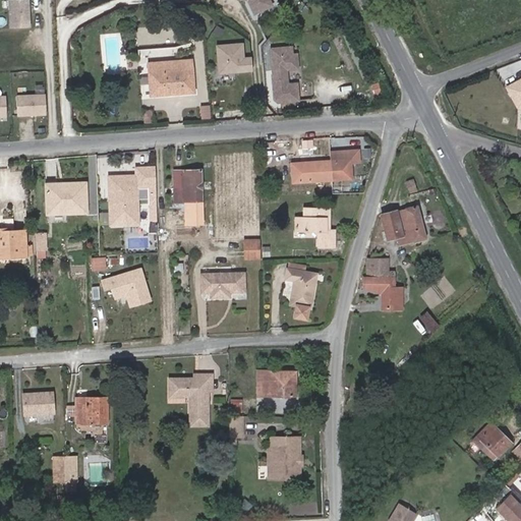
[(27,0),(8,0),(10,26),(30,25),(27,0)]
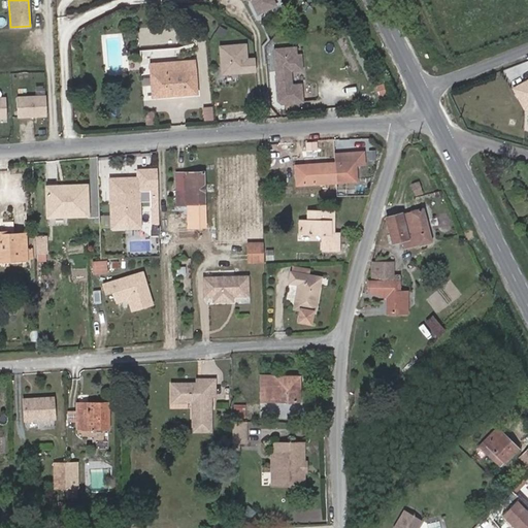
[(249,0),(258,21),(286,8),(282,0),(273,0),(275,4),(258,12),(254,1),(254,0),(249,0)]
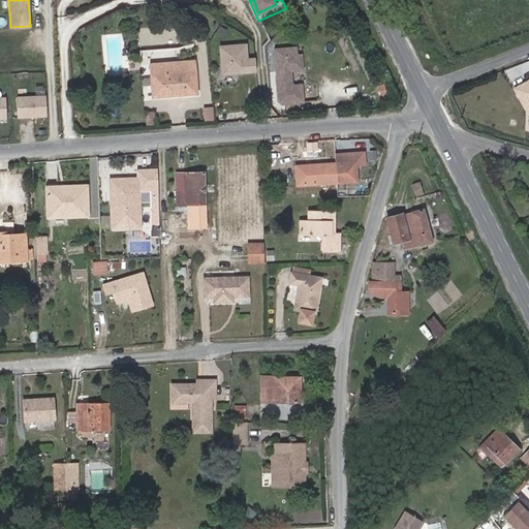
[(254,0),(254,1),(258,12),(276,4),(274,0),(254,0)]
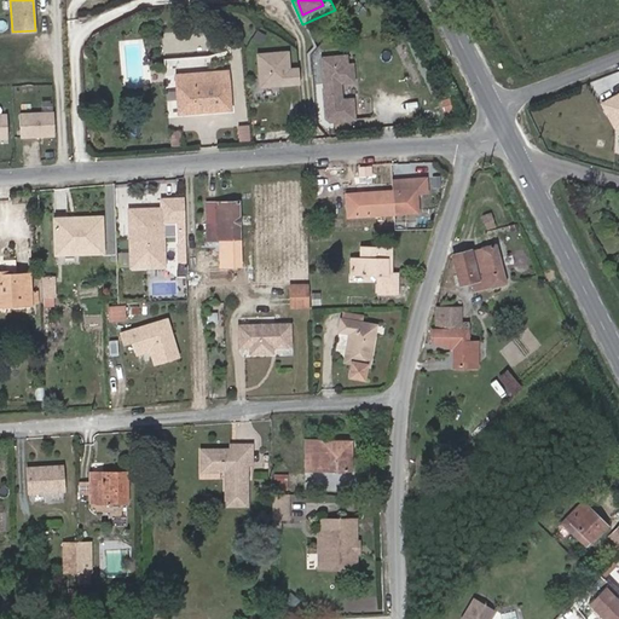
[(288,51),(258,53),(260,88),(300,85),(299,69),(289,69),(288,51)]
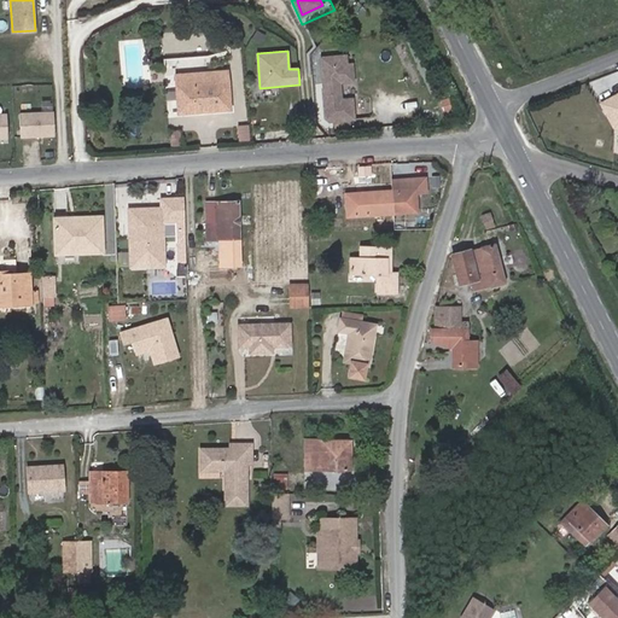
[(167,58),(168,68),(205,64),(205,54),(167,58)]
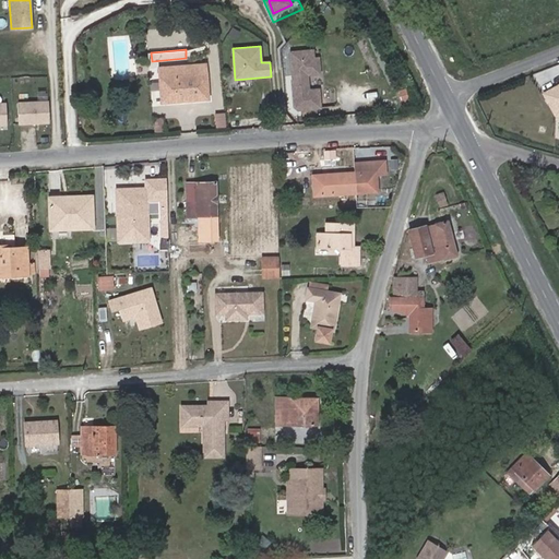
[(295,107),(298,109),(320,108),(319,91),(308,91),(307,74),(320,74),(319,59),(313,59),(313,51),(292,52),(293,73),(296,75),(298,75),(298,80),(294,80),(295,107)]
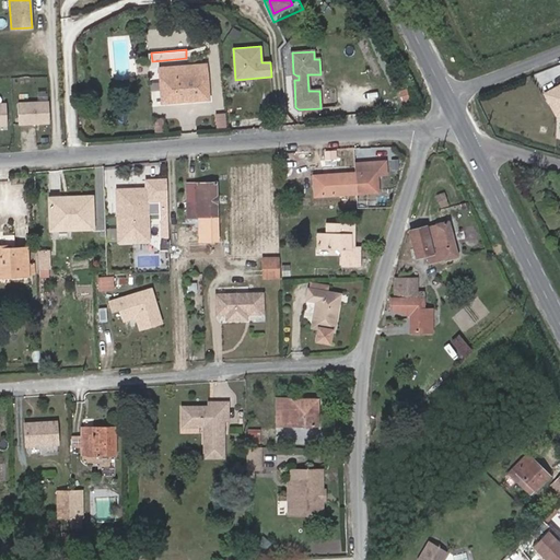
[(142,65),(147,59),(140,56),(137,61),(142,65)]
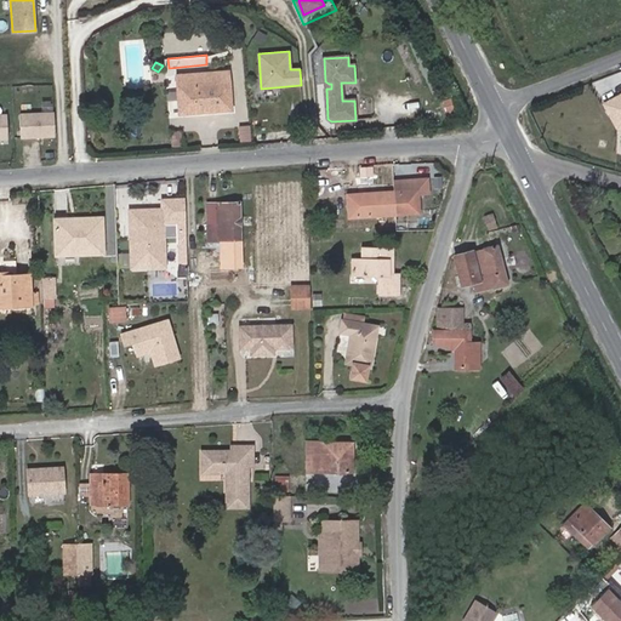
[(232,110),(228,70),(176,75),(180,114),(232,110)]
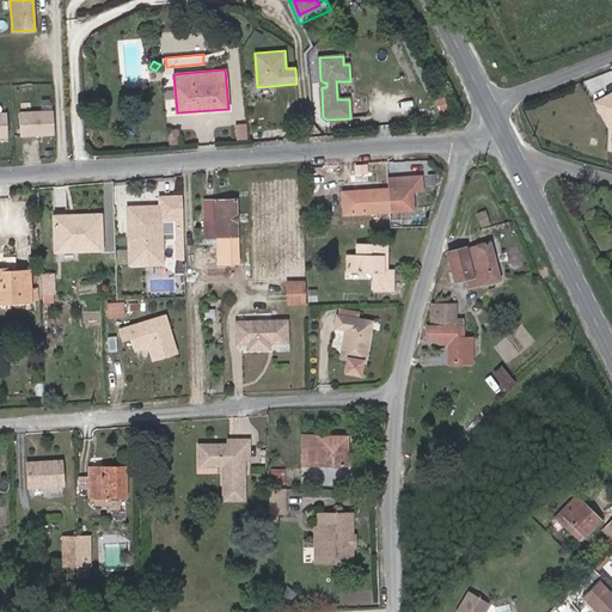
[(611,91),(597,101),(603,110),(609,106),(611,112),(611,91)]
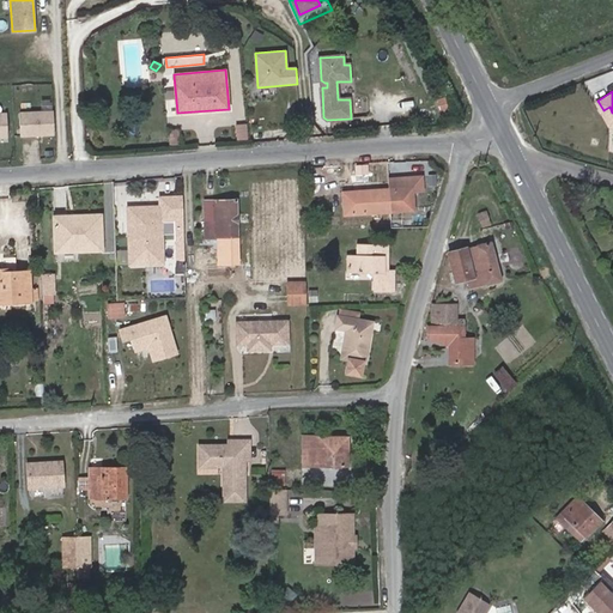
[(54,134),(53,111),(19,114),(20,135),(54,134)]
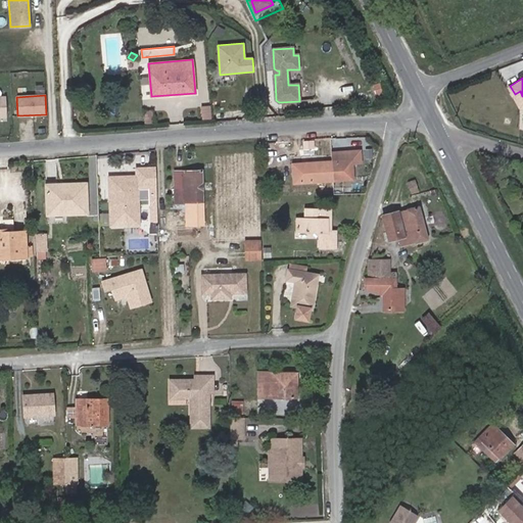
[(209,106),(201,107),(202,120),(210,119),(209,106)]
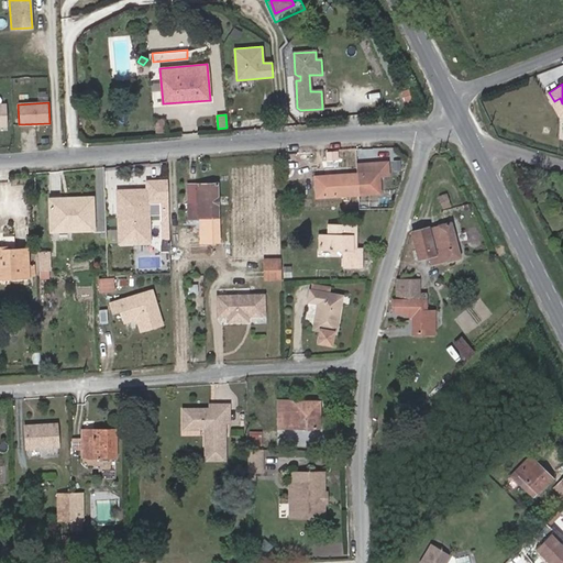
[(164,133),(163,120),(154,120),(156,134),(164,133)]
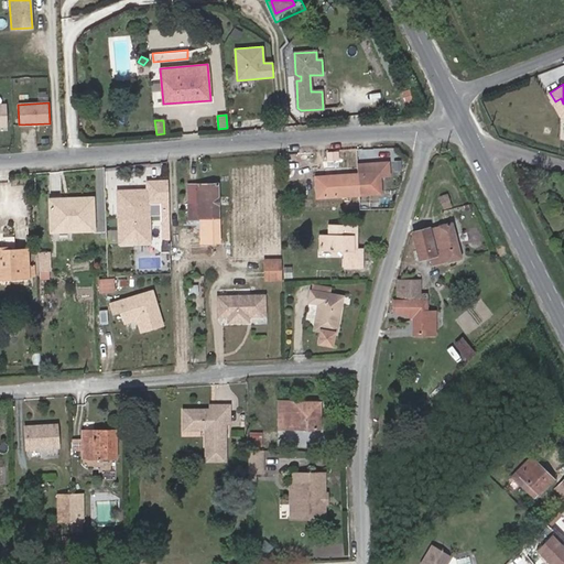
[(338,160),(337,151),(327,152),(327,161),(338,160)]
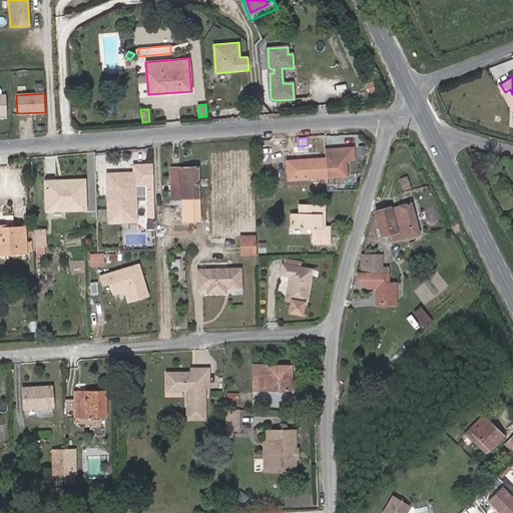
[(325,158),(287,161),(289,179),(347,175),(346,159),(351,159),(350,147),(324,149),(325,158)]
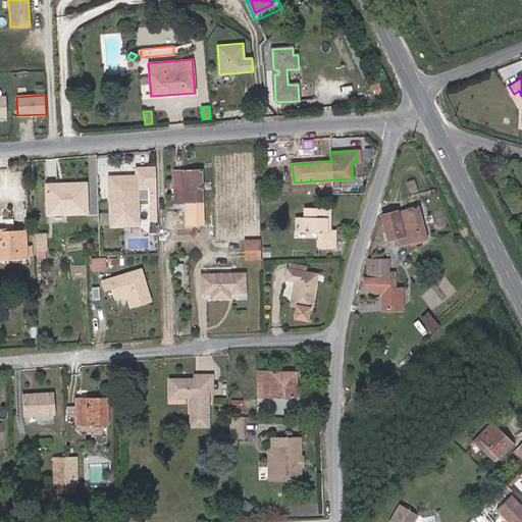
[(108,176),(110,212),(119,212),(120,224),(139,224),(137,188),(147,187),(150,187),(151,191),(156,190),(155,167),(136,168),(136,175),(137,184),(121,184),(121,176),(108,176)]
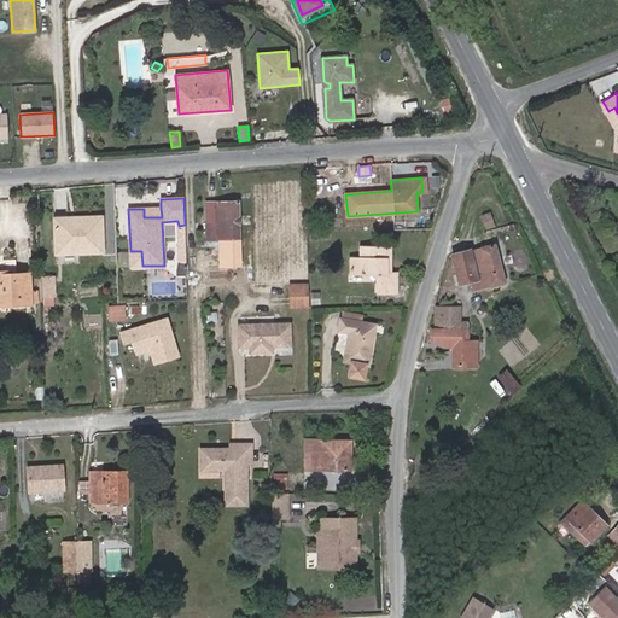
[(239,266),(238,202),(205,203),(205,240),(220,240),(221,267),(239,266)]
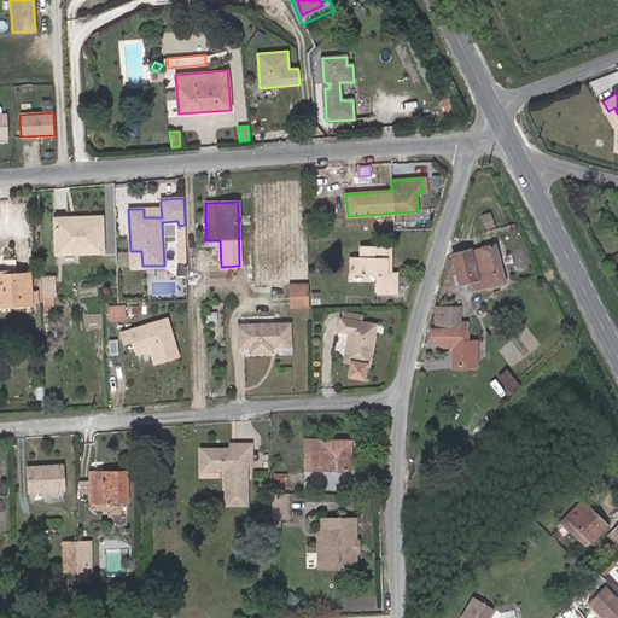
[(144,209),(144,217),(162,217),(161,208),(144,209)]
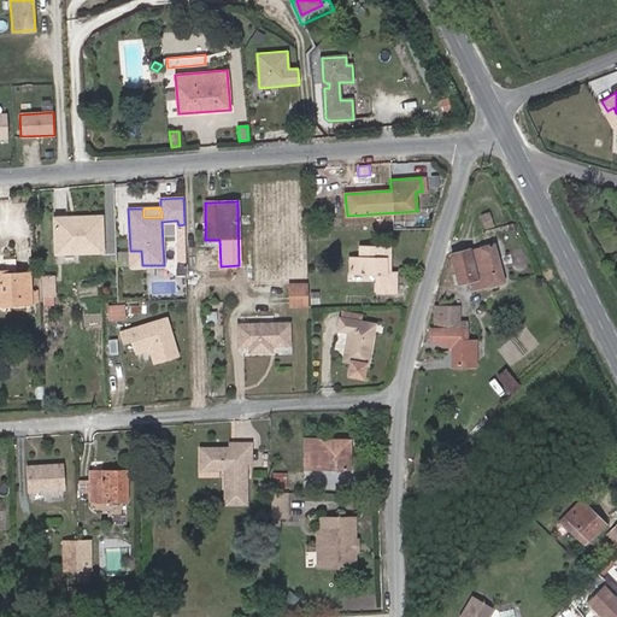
[(105,252),(104,217),(54,219),(56,254),(105,252)]
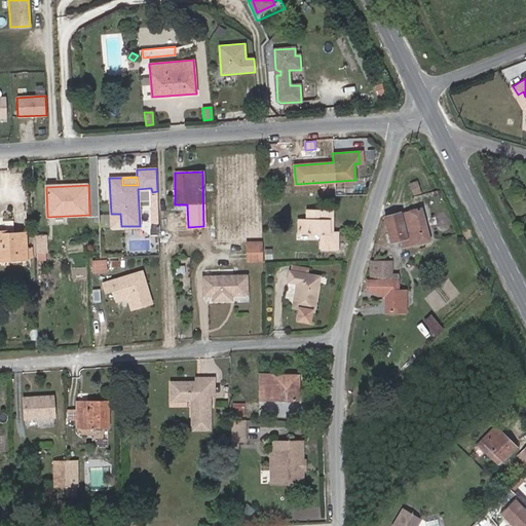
[(151,188),(148,188),(149,198),(157,198),(157,191),(152,192),(151,188)]
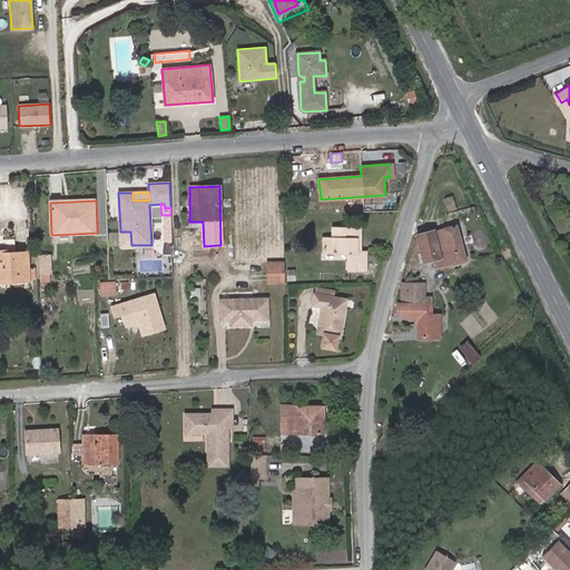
[(467,261),(457,225),(433,231),(416,235),(423,262),(433,259),(436,268),(467,261)]
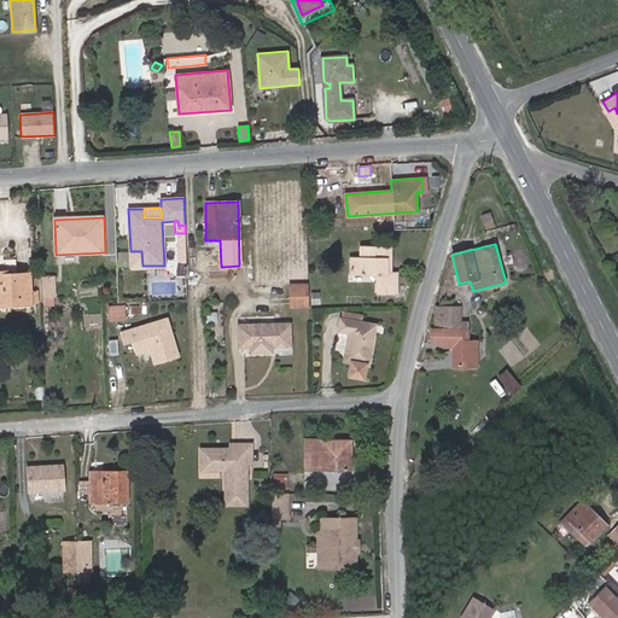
[(386,273),(386,258),(390,258),(390,248),(360,248),(361,258),(350,258),(350,273),(378,274),(377,292),(396,293),(396,273),(390,273),(386,273)]
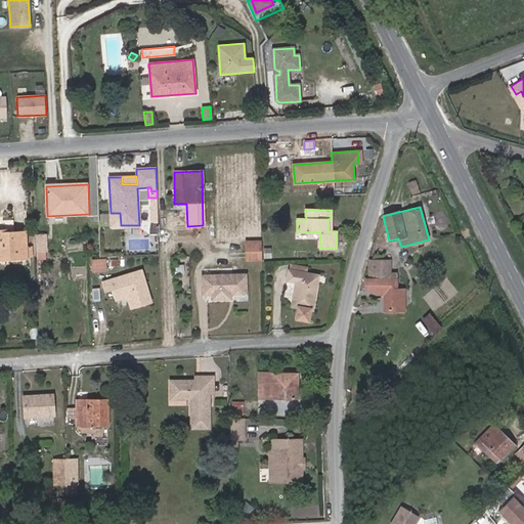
[(121,225),(120,213),(111,213),(111,226),(121,225)]
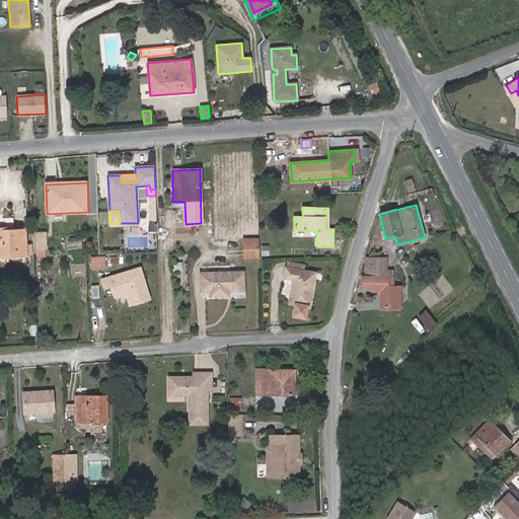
[(25,244),(25,229),(11,230),(7,230),(7,228),(0,228),(0,253),(9,253),(9,256),(26,255),(32,254),(31,243),(25,244)]
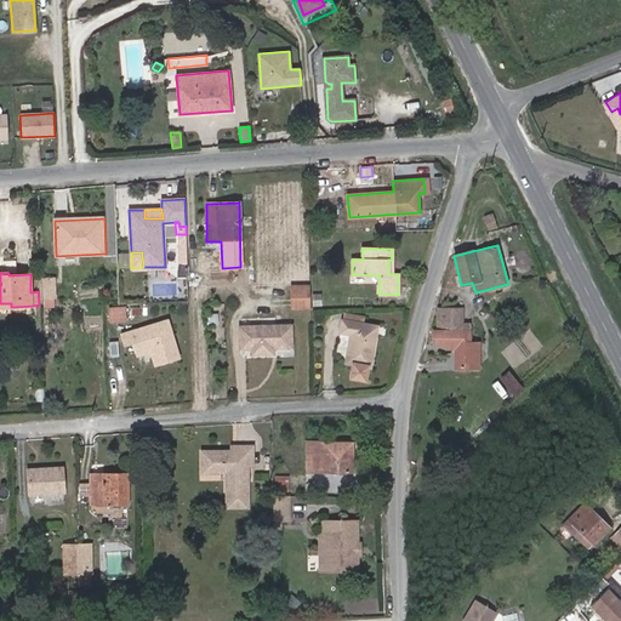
[(52,278),(41,279),(43,300),(53,298),(52,278)]
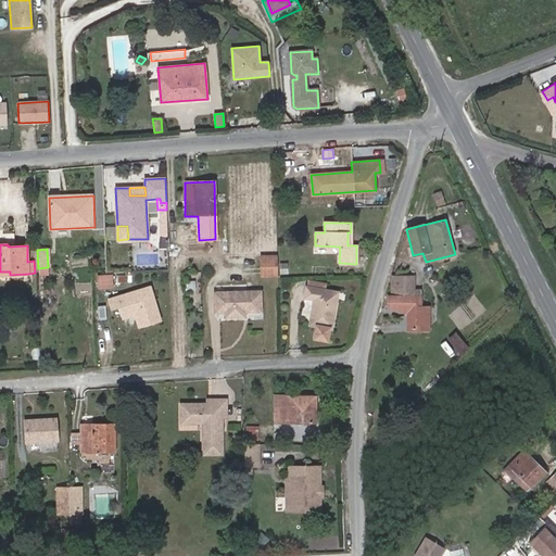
[(278,276),(277,255),(261,256),(262,276),(278,276)]
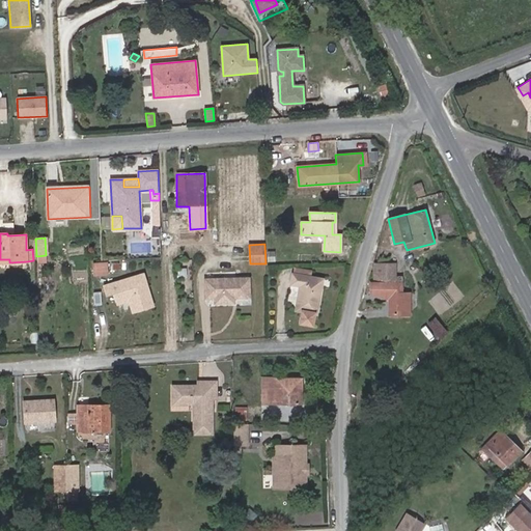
[(276,251),(267,251),(267,263),(277,263),(276,251)]
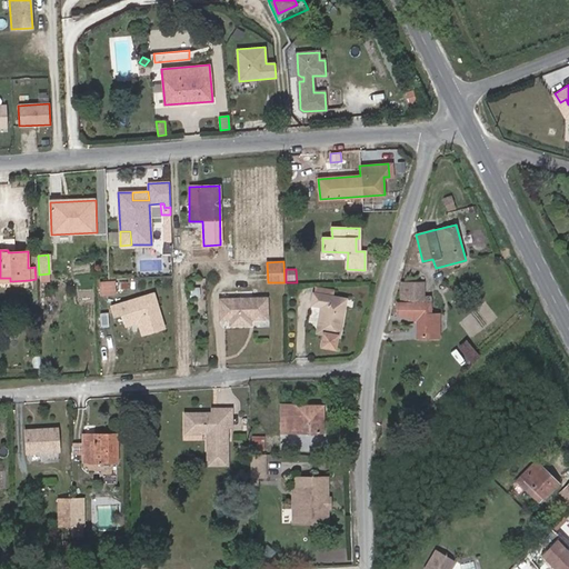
[(115,282),(100,282),(101,295),(115,293),(115,282)]
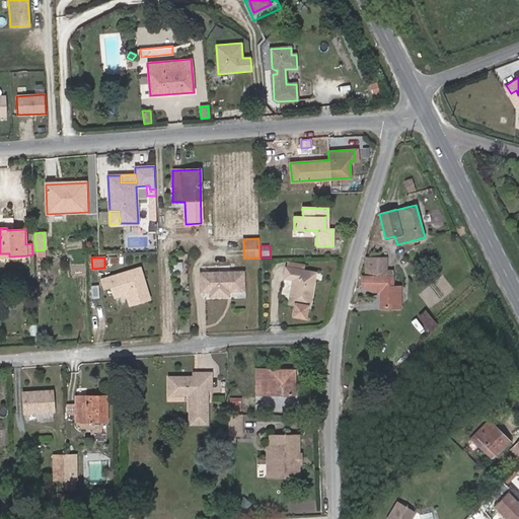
[(391,277),(390,271),(386,271),(386,257),(366,258),(365,262),(366,277),(362,277),(362,288),(374,288),(380,288),(380,291),(380,307),(400,308),(400,287),(392,287),(392,277),(391,277)]
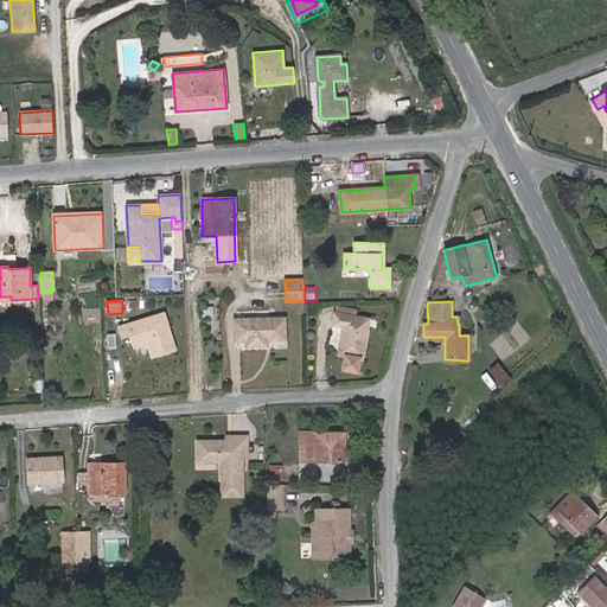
[(355,310),(337,307),(337,313),(353,317),(355,310)]
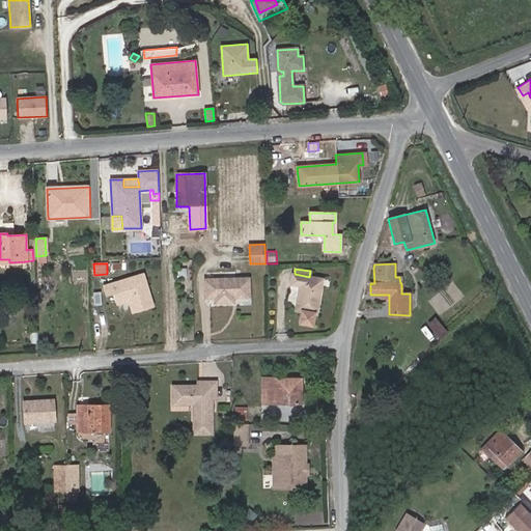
[(316,314),(323,279),(309,277),(295,274),(292,274),(290,284),(300,286),(296,310),(302,311),(300,323),(312,326),(314,313),(316,314)]
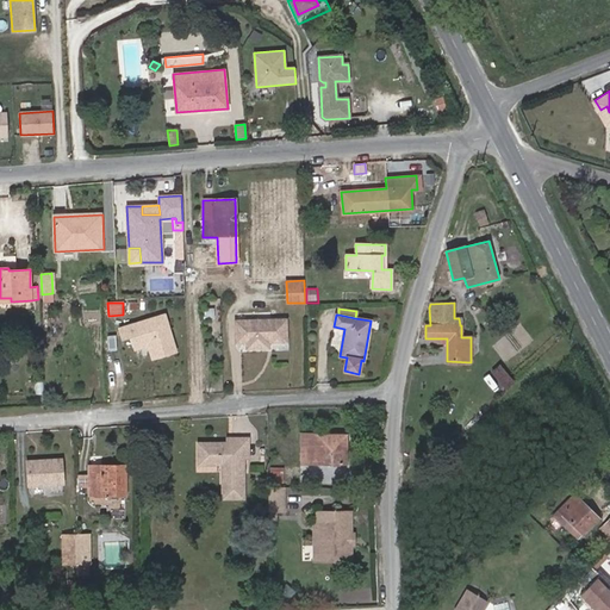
[(163,316),(118,329),(120,338),(129,336),(132,348),(144,344),(149,348),(153,359),(165,356),(167,362),(176,360),(163,316)]
